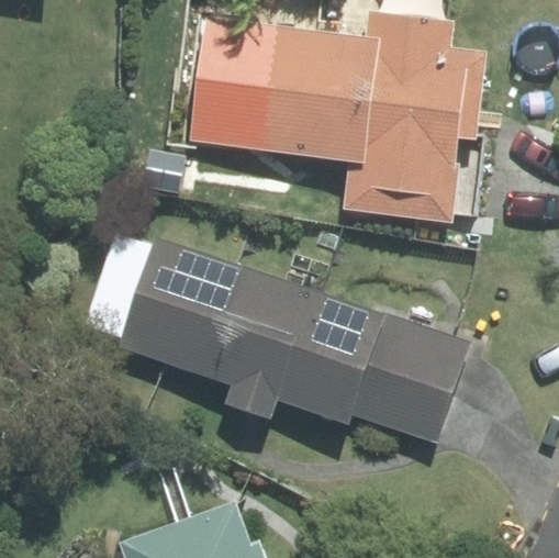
[(474,141),(487,52),(450,46),(454,20),(366,9),(361,35),(270,23),(255,148),(347,162),(342,209),(453,222),(459,165),(455,164),(458,137),(474,141)]
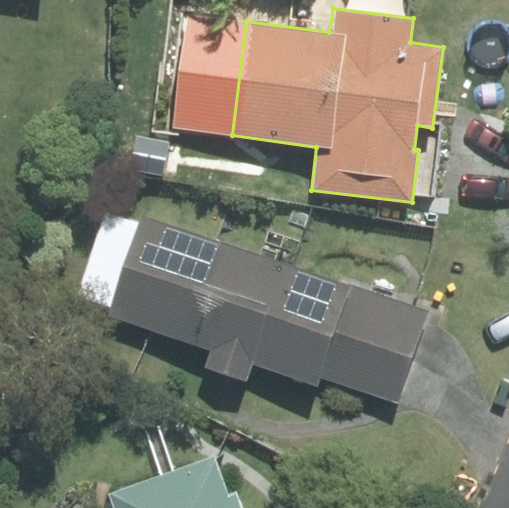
[(135,140),(131,163),(155,166),(158,145),(135,140)]
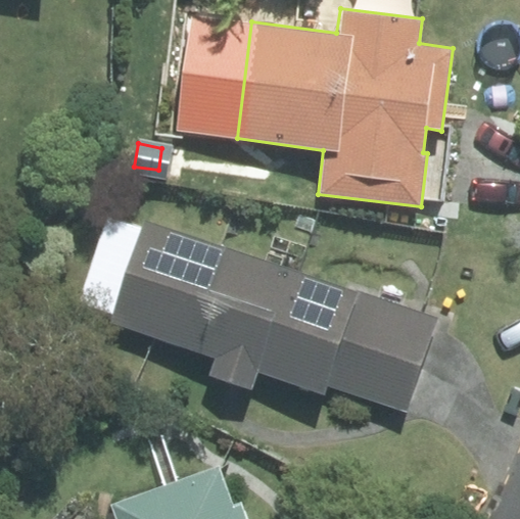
[(109,323),(325,397),(328,386),(406,413),(436,320),(357,292),(356,294),(144,221),(109,323)]
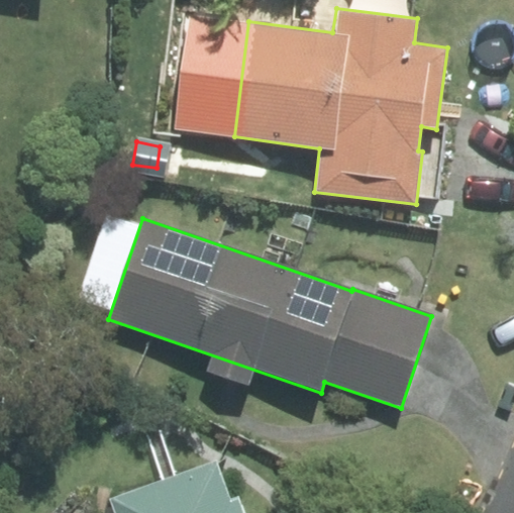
[(301,239),(270,228),(261,257),(292,266),(301,239)]
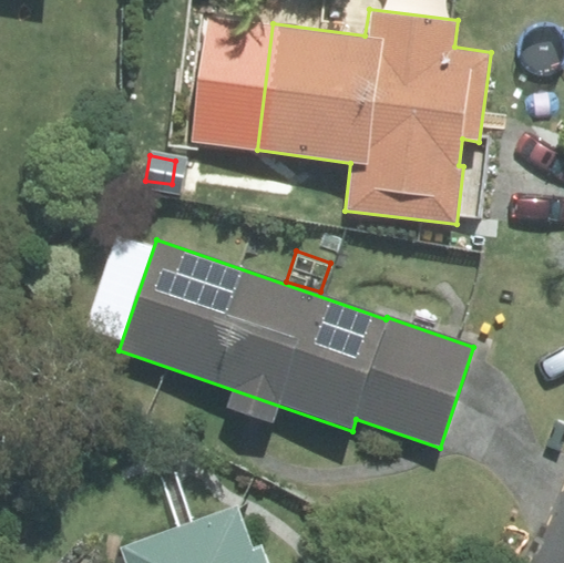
[(256,551),(243,509),(122,549),(125,562),(268,562),(264,549),(256,551)]
